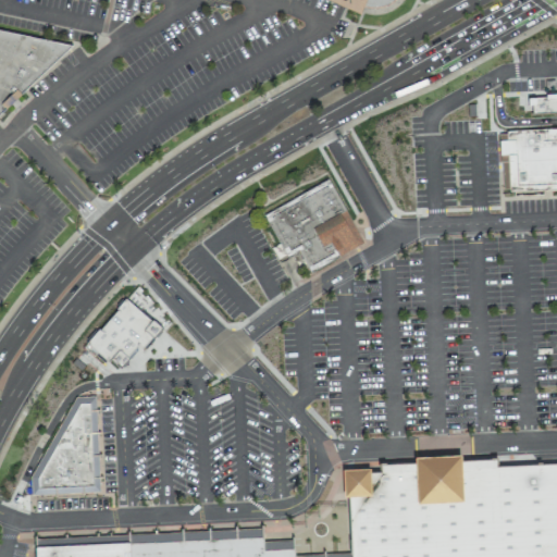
[(326,0),(359,14),(362,5),(371,8),(380,5),(388,4),(394,0),(326,0)]
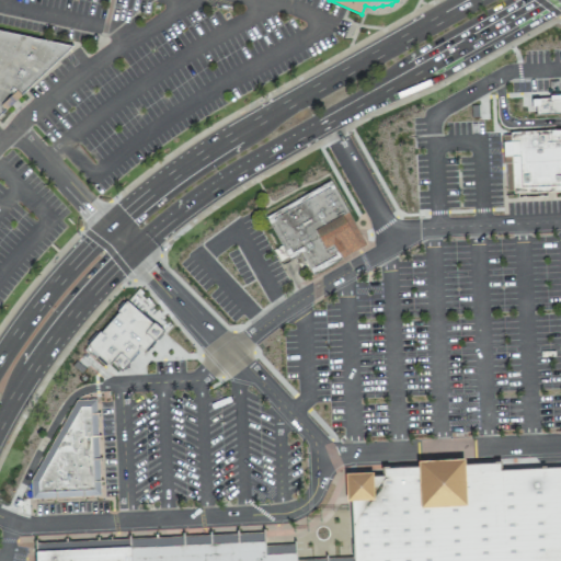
[(0,29),(73,44),(0,113),(0,29)]
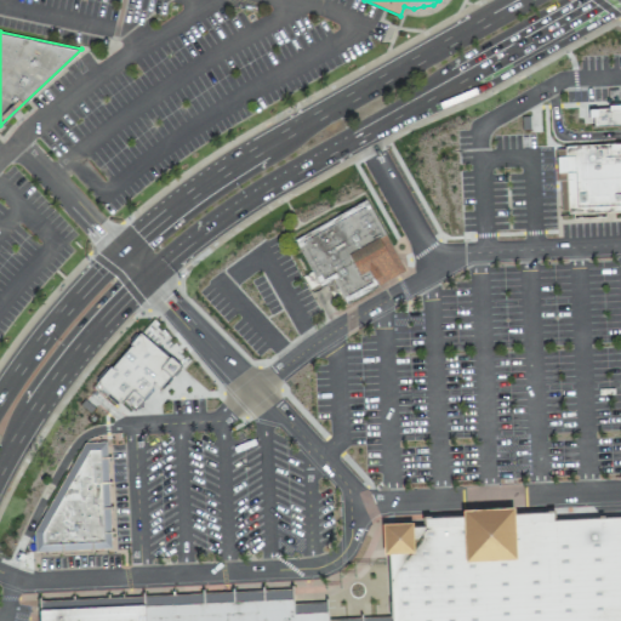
[(620,134),(620,211),(560,215),(557,137),(620,134)]
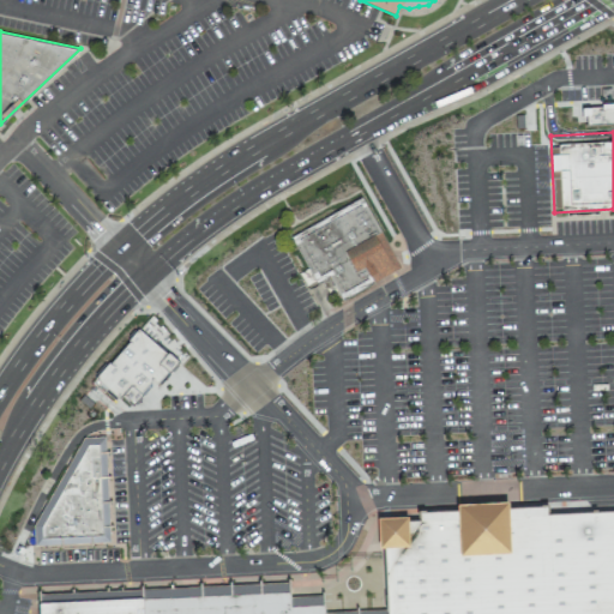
[(289,238),(361,197),(401,268),(343,300),(330,277),(315,284),(289,238)]
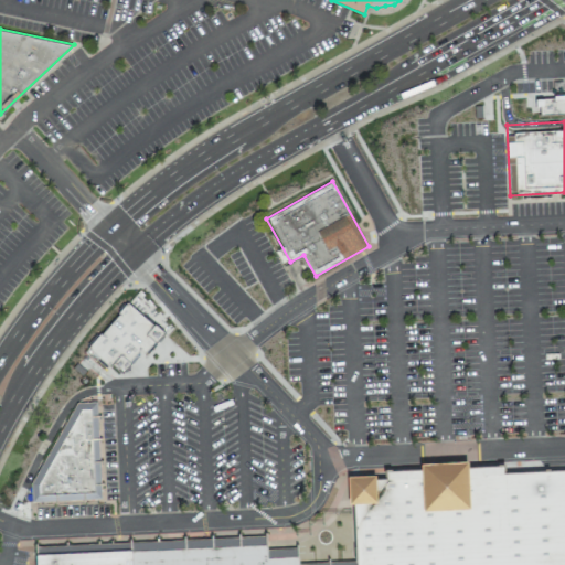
[(212,302),(255,281),(237,246),(189,270),(203,299),(209,297),(212,302)]
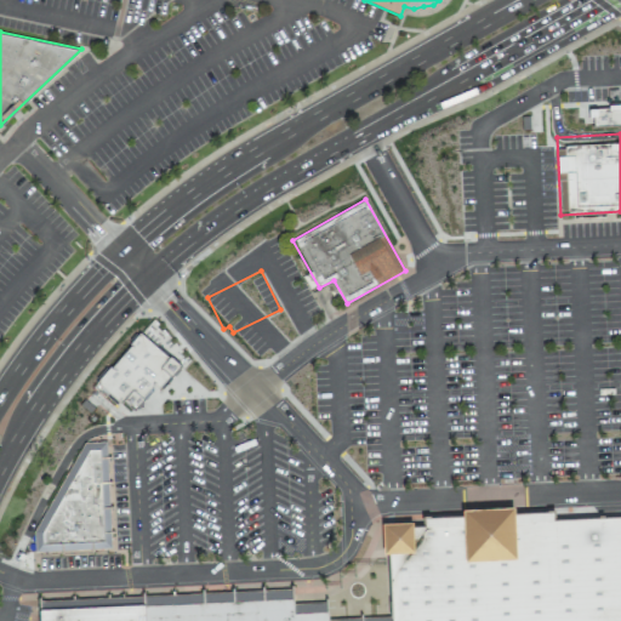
[(34,552),(112,548),(106,442),(84,443),(34,531),(34,552)]
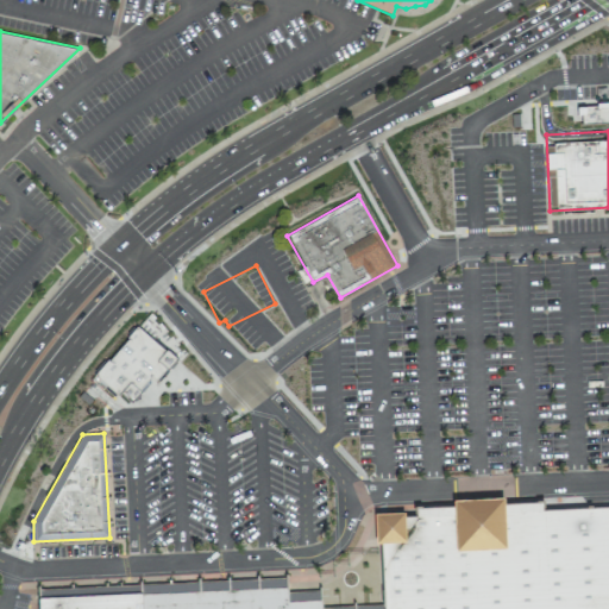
[(608,608),(382,608),(380,546),(374,547),(372,512),(407,510),(408,518),(416,516),(416,510),(456,508),(454,497),(507,495),(508,506),(544,503),(544,509),(608,506),(608,608)]
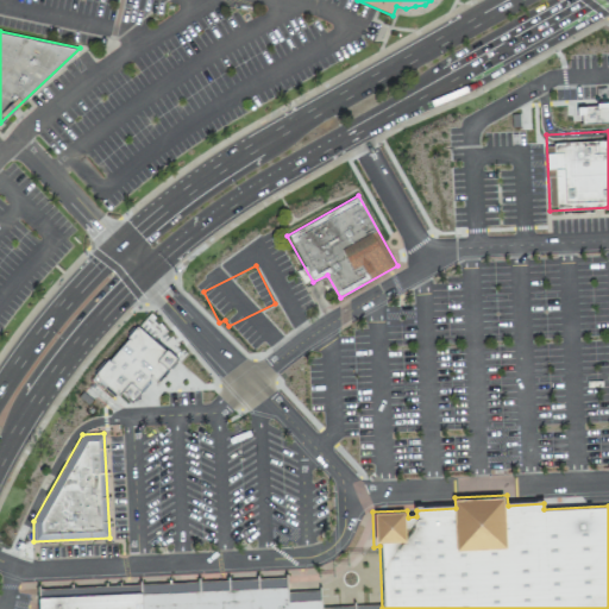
[(121,585),(38,588),(38,595),(121,592),(121,585)]
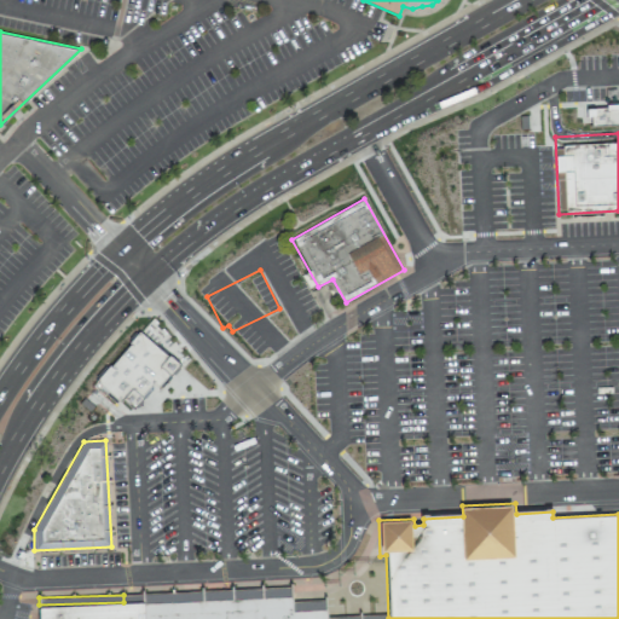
[(327,618),(327,608),(295,611),(294,595),(144,602),(144,618),(327,618)]
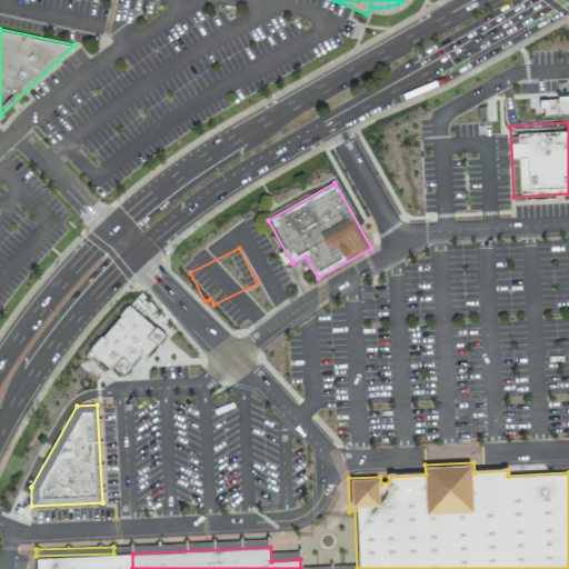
[(132,568),(132,553),(37,559),(37,568),(132,568)]
